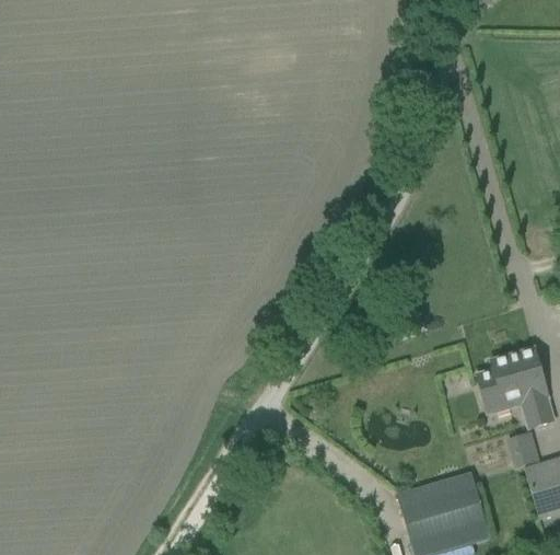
[(397,322),(401,335),(413,331),(410,319),(397,322)]
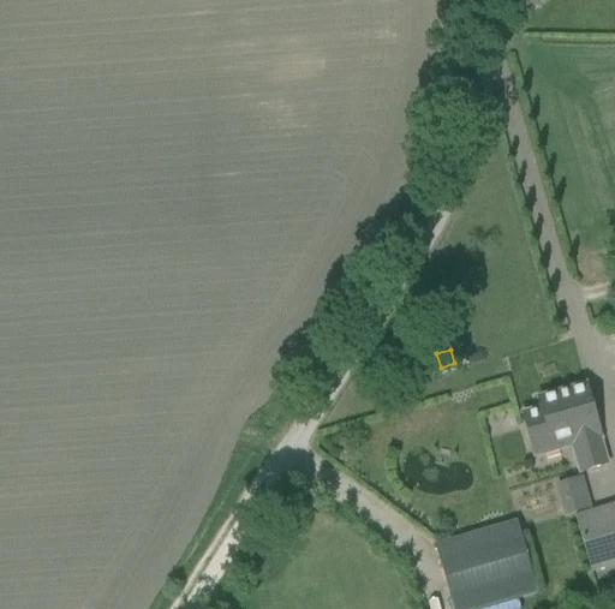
[(521,410),(532,447),(571,436),(580,469),(607,460),(599,435),(601,435),(585,381),(537,394),(541,404),(521,410)]
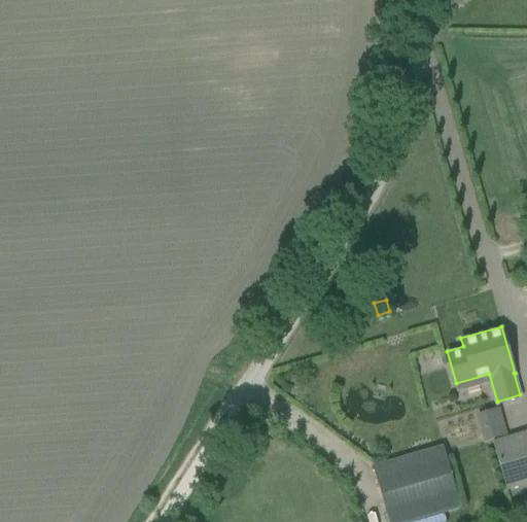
[(526,428),(492,440),(506,487),(526,480),(526,428)]
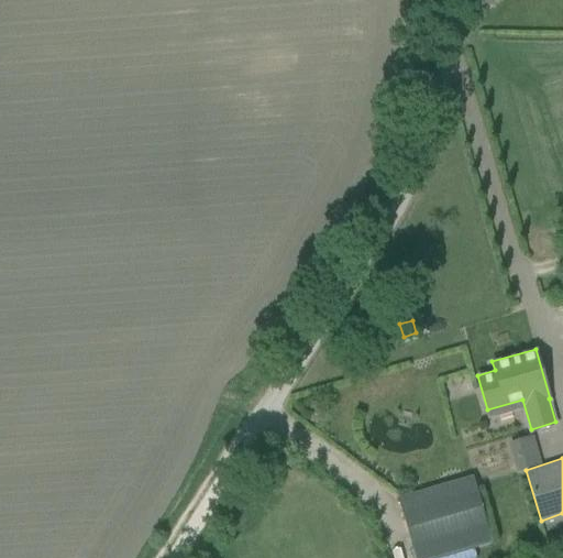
[(398,496),(416,557),(427,557),(492,539),(473,474),(398,496)]
